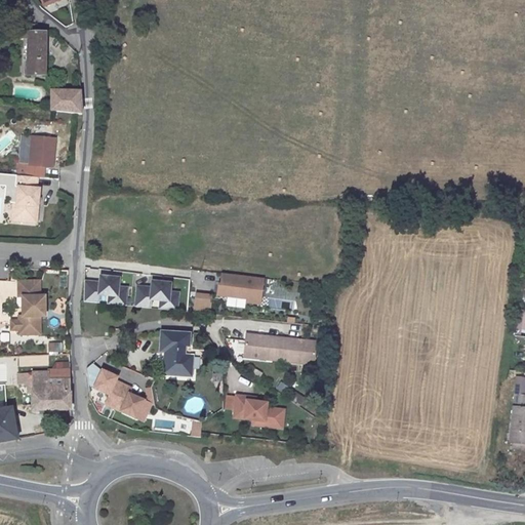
[(39,33),(29,33),(11,33),(11,38),(28,38),(27,76),(45,75),(46,33),(39,33)]
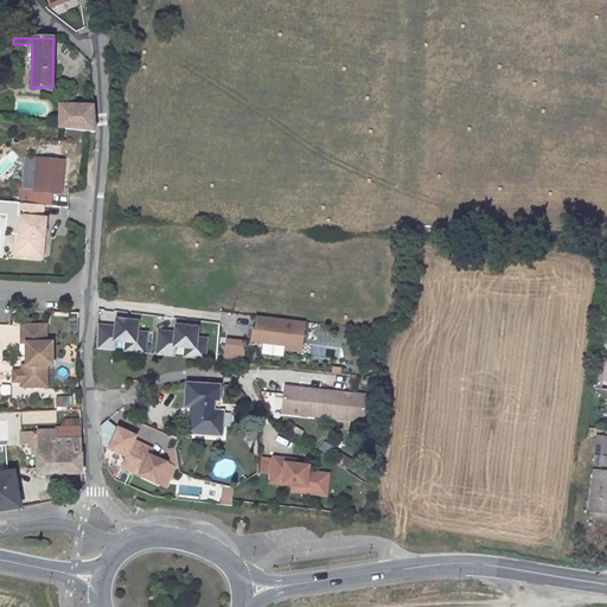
[(93,106),(59,104),(59,128),(94,132),(93,106)]
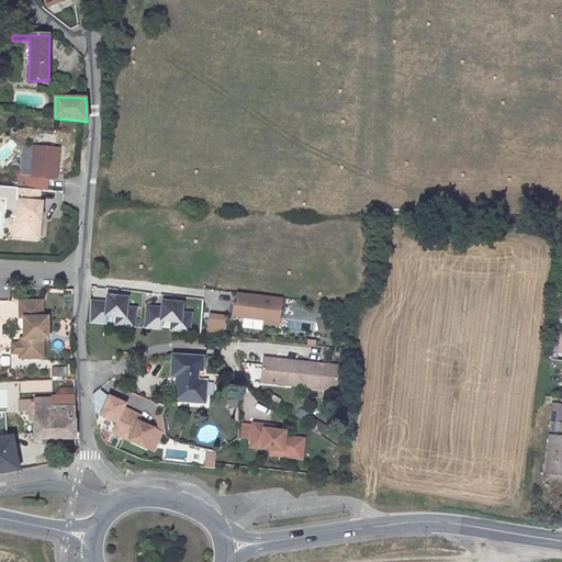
[(62,146),(34,144),(32,175),(19,173),(18,187),(48,189),(49,178),(58,179),(62,146)]
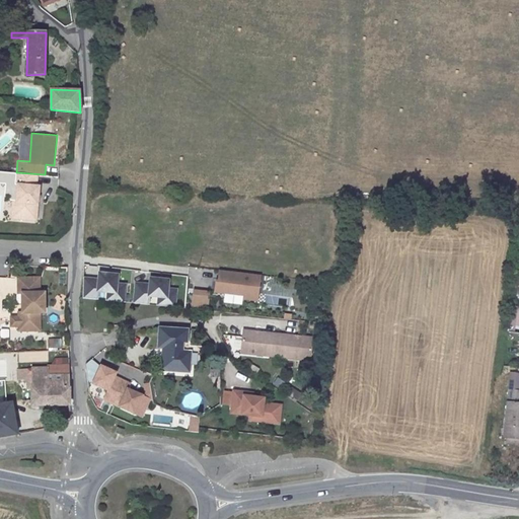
[(14,182),(17,182),(16,202),(12,202),(11,219),(40,221),(43,183),(39,183),(39,176),(15,174),(14,182)]
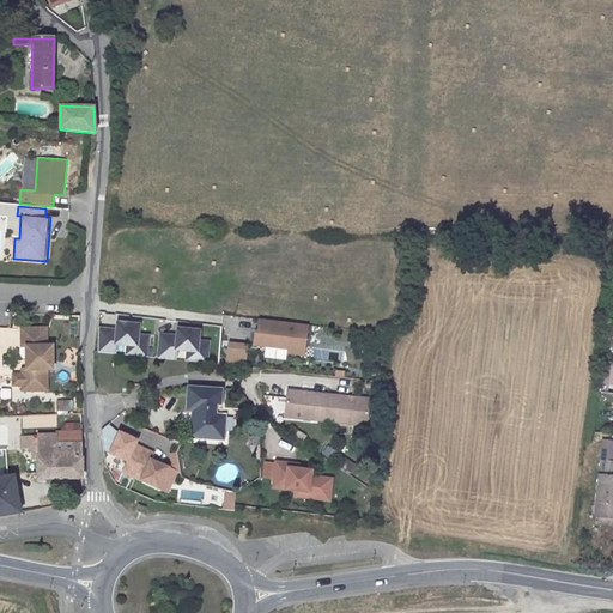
[(309,327),(259,320),(256,344),(290,349),(290,353),(305,356),(309,327)]
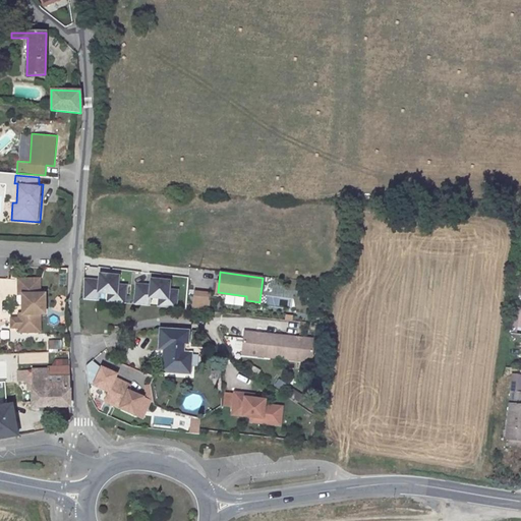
[(99,280),(85,279),(83,300),(100,301),(101,293),(108,294),(108,302),(127,304),(129,283),(121,283),(121,274),(100,273),(99,280)]
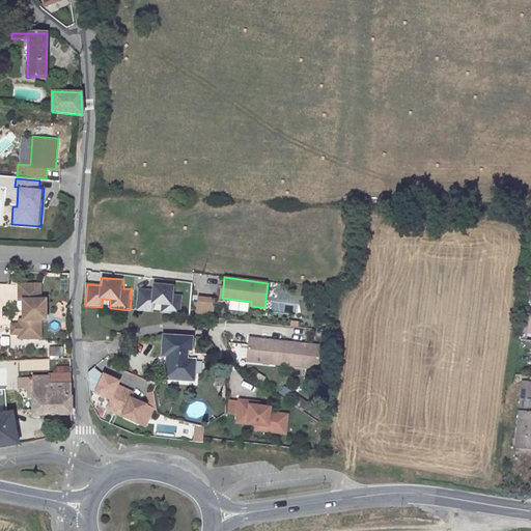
[(154,290),(139,289),(138,311),(155,312),(156,304),(163,305),(162,313),(183,315),(184,294),(175,294),(176,284),(154,283),(154,290)]
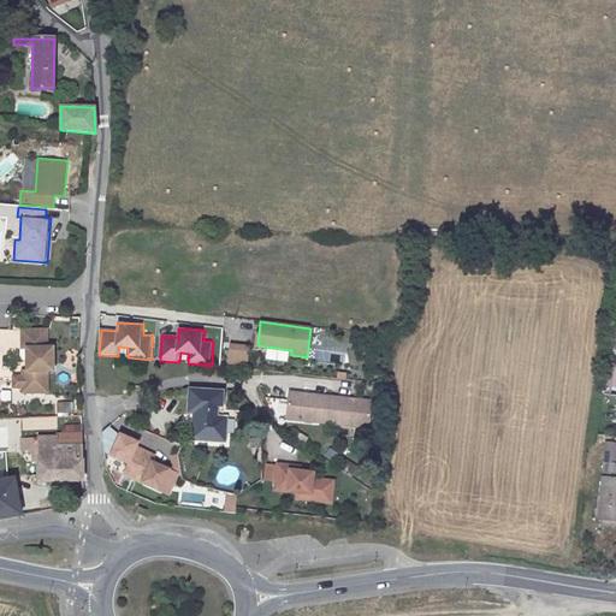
[(46,348),(46,330),(21,330),(22,344),(25,348),(25,371),(22,375),(22,386),(22,388),(27,392),(46,392),(46,371),(52,371),(52,347),(46,348)]
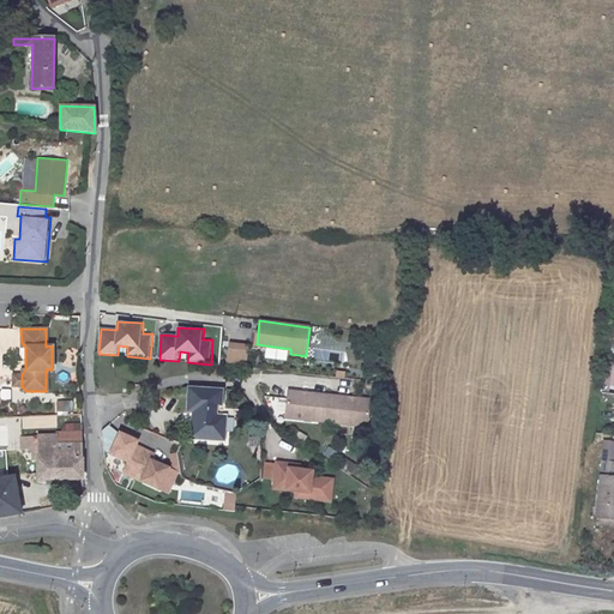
[(250,345),(230,343),(227,365),(247,367),(250,345)]
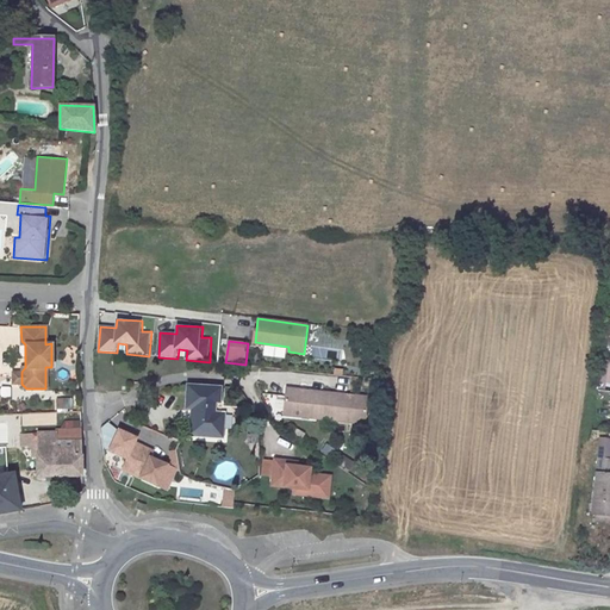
[(223,385),(186,383),(185,408),(191,409),(190,436),(225,439),(226,411),(221,411),(223,385)]
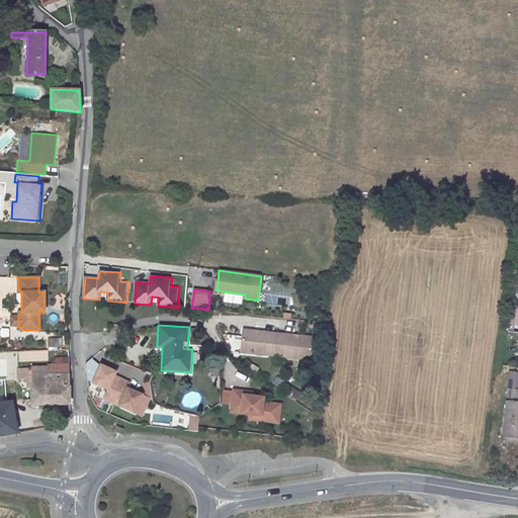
[(320,335),(242,328),(240,354),(318,360),(320,335)]
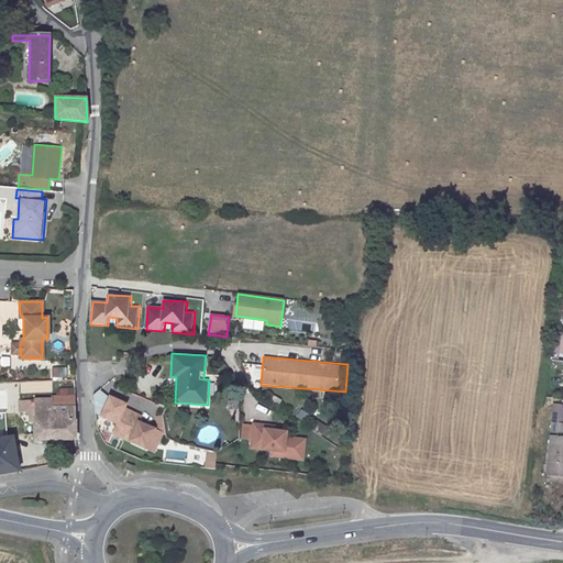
[(129,404),(110,396),(101,415),(120,422),(114,434),(155,453),(164,432),(158,430),(140,421),(143,415),(128,408),(129,404)]
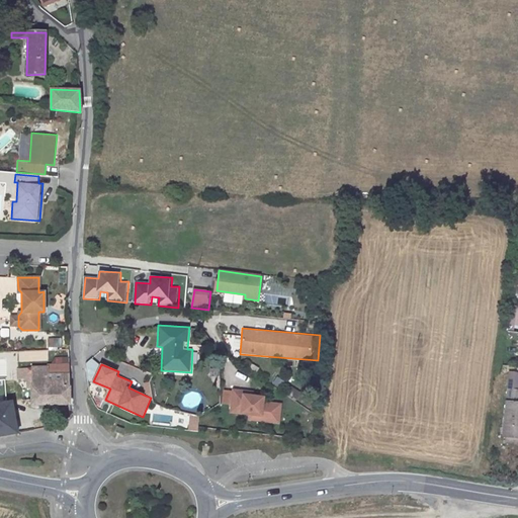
[(48,368),(48,375),(68,373),(68,365),(48,365),(48,368)]
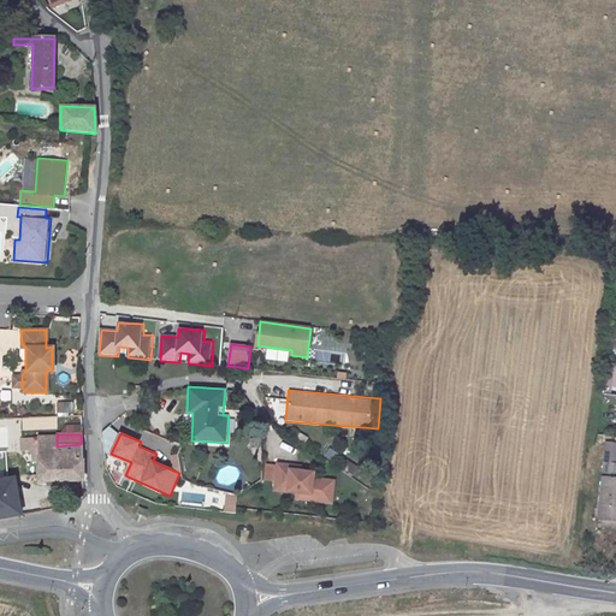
[(37,438),(21,438),(21,451),(36,451),(37,438)]
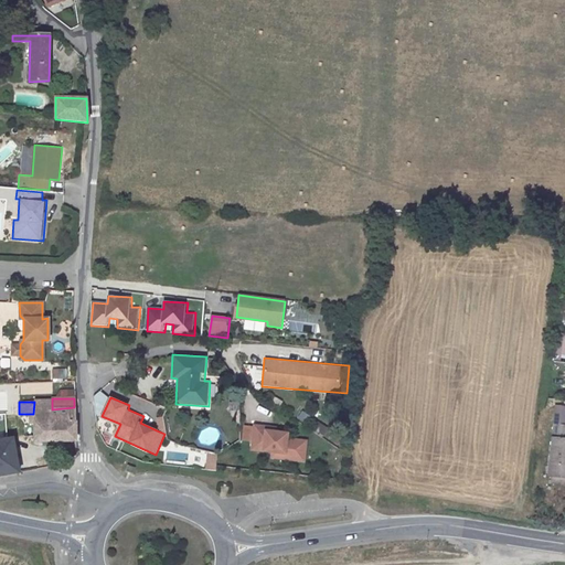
[(52,409),(52,402),(34,402),(34,443),(75,440),(74,407),(52,409)]
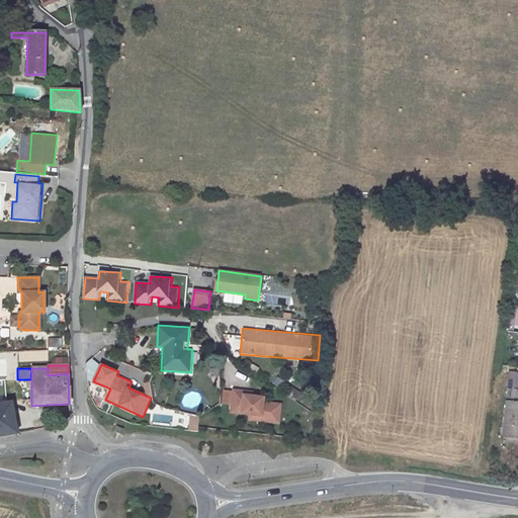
[(517,383),(513,383),(512,396),(509,430),(517,430),(517,383)]
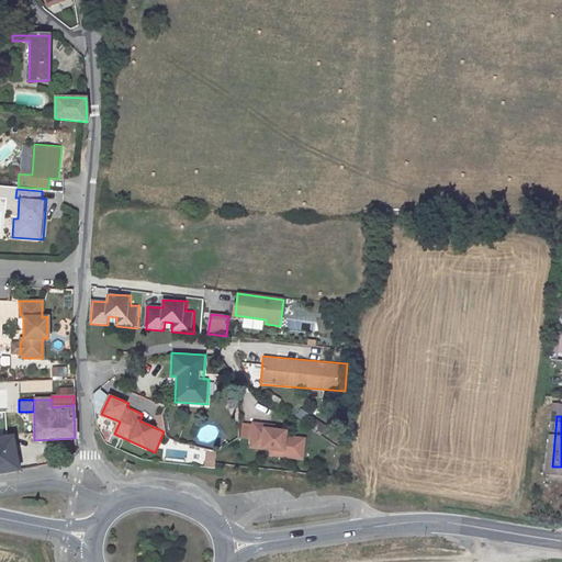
[(266,423),(254,422),(253,426),(244,425),(242,438),(250,439),(249,447),(270,449),(269,457),(305,461),(307,437),(285,435),(287,429),(266,427),(266,423)]
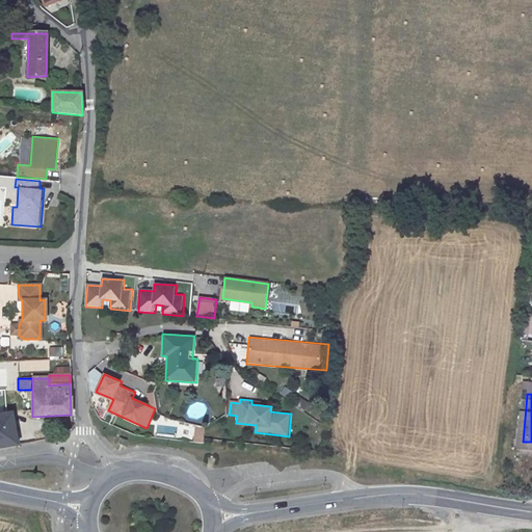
[(0,415),(0,431),(15,429),(11,414),(0,415)]
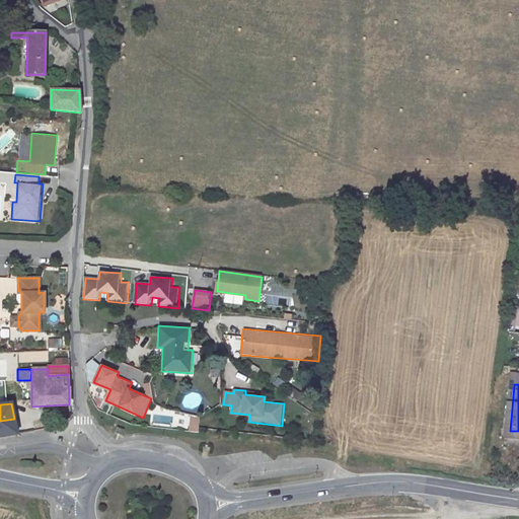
[(200,418),(192,417),(190,430),(199,431),(200,418)]
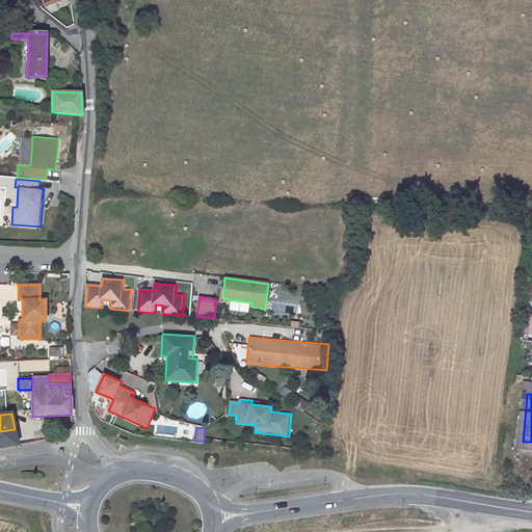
[(0,431),(0,447),(18,445),(15,429),(0,431)]
